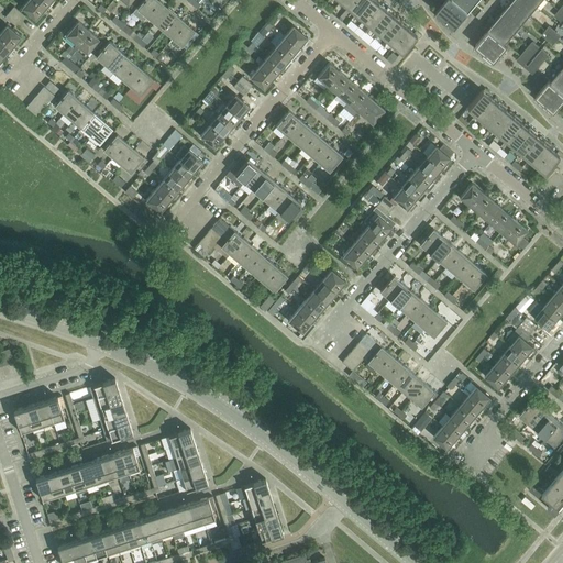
[(45,9),(34,0),(26,0),(22,7),(36,19),(45,9)]
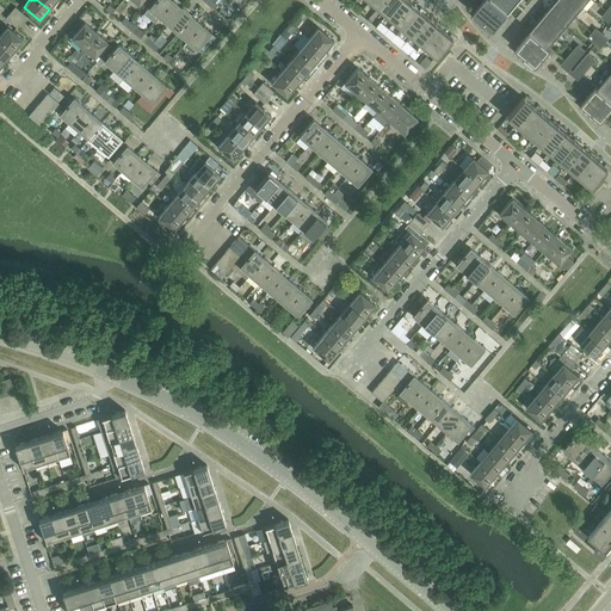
[(155,0),(149,8),(159,17),(173,0),(172,0),(155,0)]
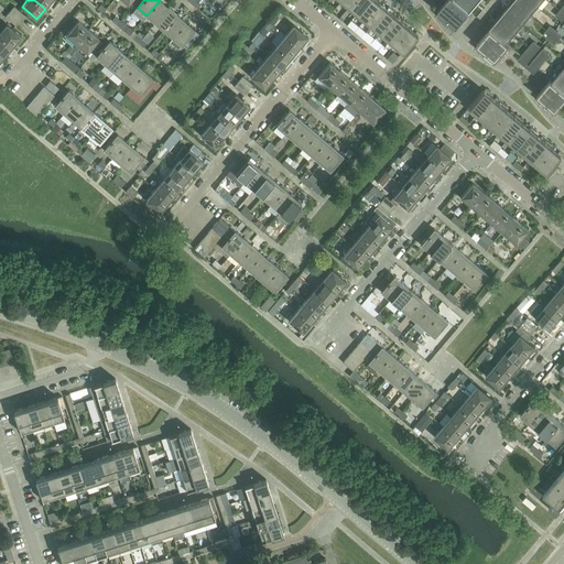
[(169,8),(160,0),(147,15),(155,23),(169,8)]
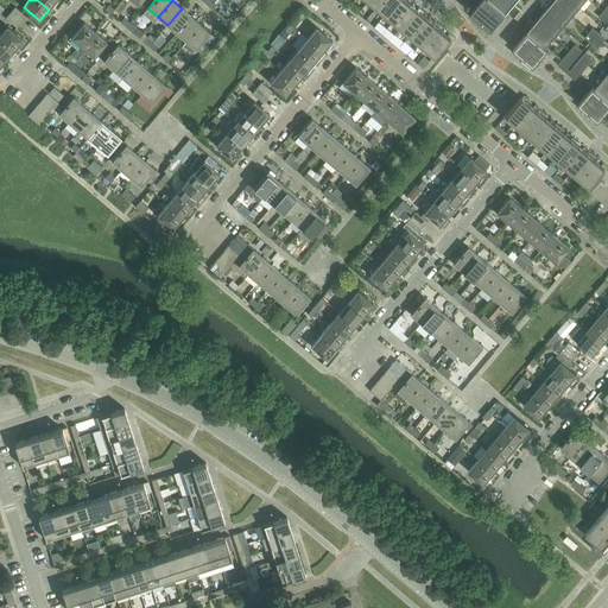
[(396,0),(381,0),(374,10),(382,17),(396,0)]
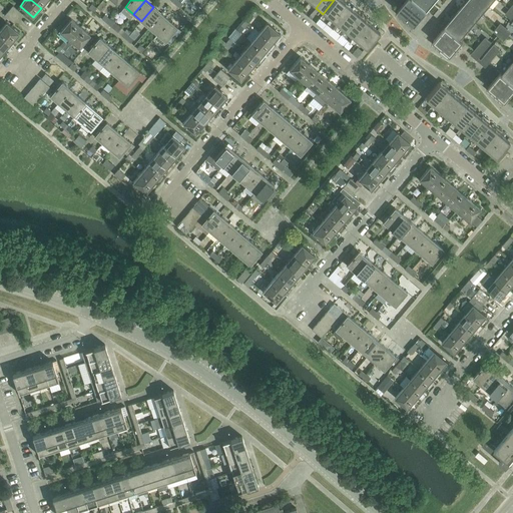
[(345,2),(342,0),(334,0),(323,14),(331,20),(345,2)]
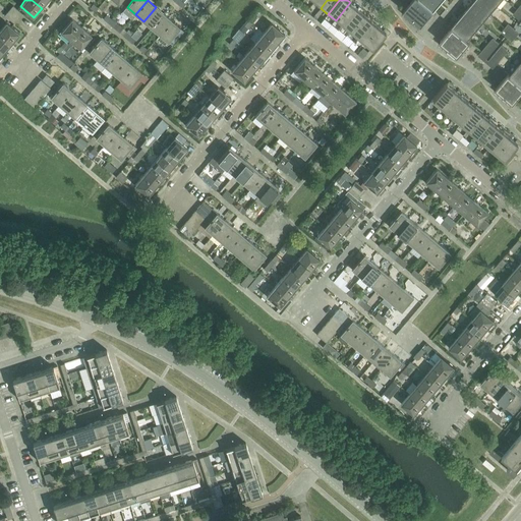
[(412,0),(404,11),(405,11),(421,25),(422,24),(433,11),(420,0),(412,0)]
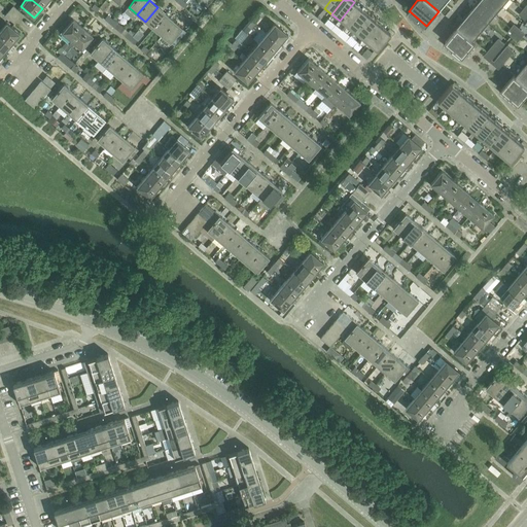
[(443,0),(425,0),(438,11),(446,3),(443,0)]
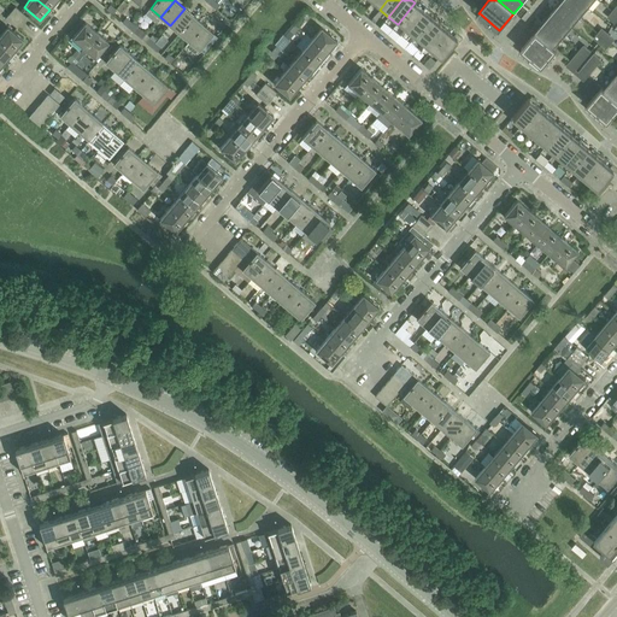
[(579,0),(562,0),(562,3),(580,17),(588,7),(579,0)]
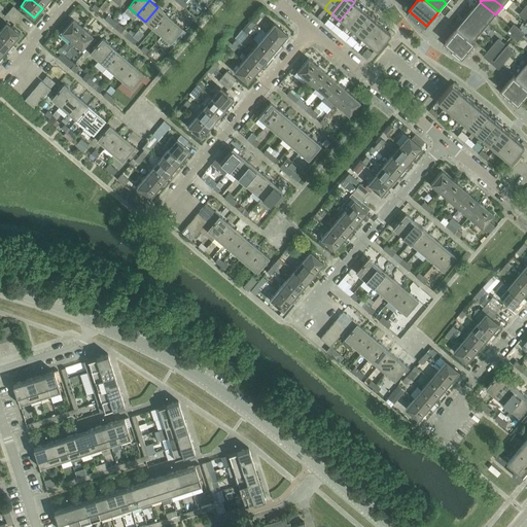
[(361,8),(355,3),(354,2),(340,21),(346,26),(361,8)]
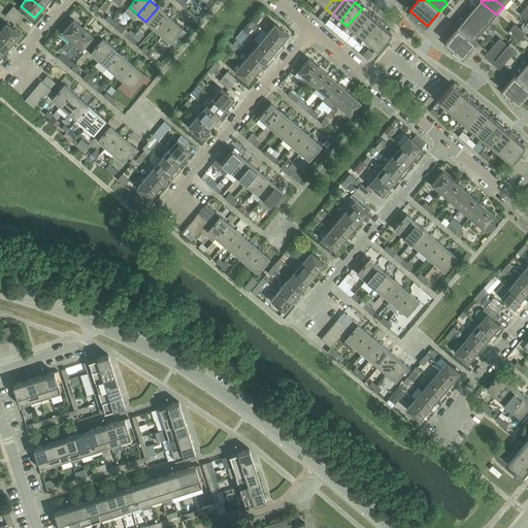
[(481,2),(477,5),(473,10),(489,24),(496,14),(481,2)]
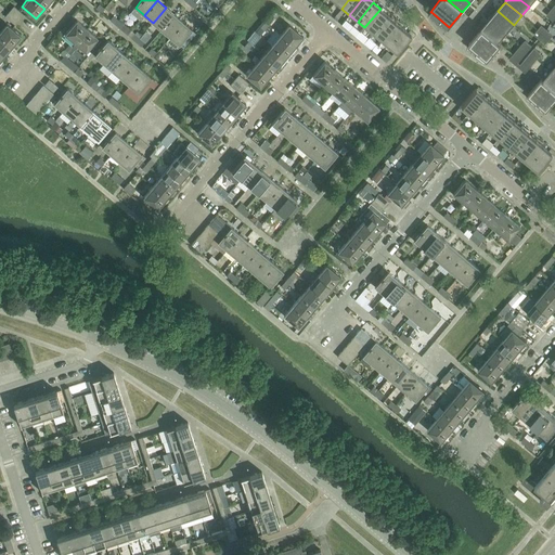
[(24,15),(14,5),(9,11),(20,20),(24,15)]
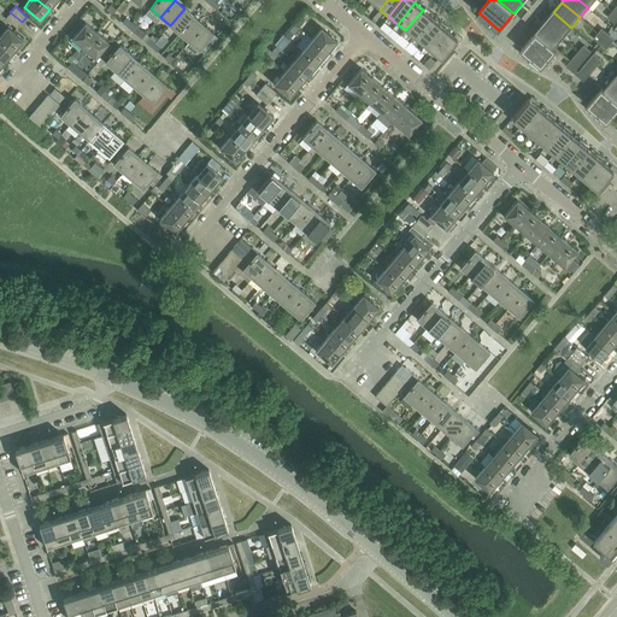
[(194,16),(184,9),(170,25),(180,34),(194,16)]
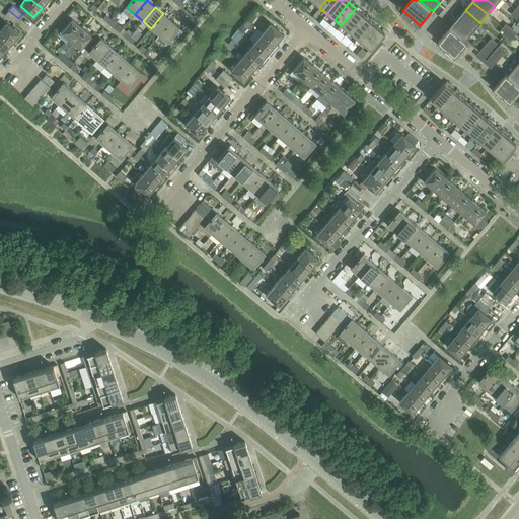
[(363,13),(356,8),(341,25),(348,31),(363,13)]
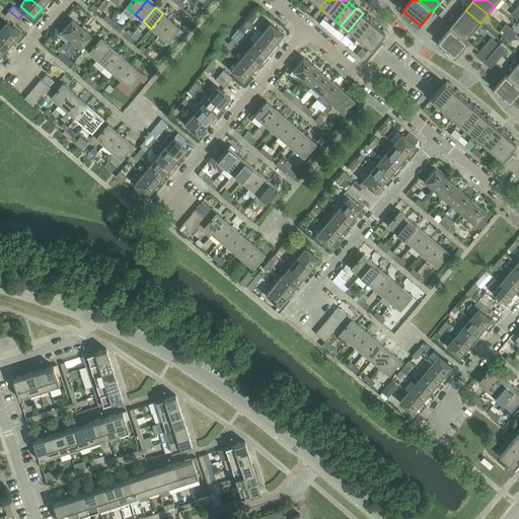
[(18,18),(8,10),(4,15),(14,23),(18,18)]
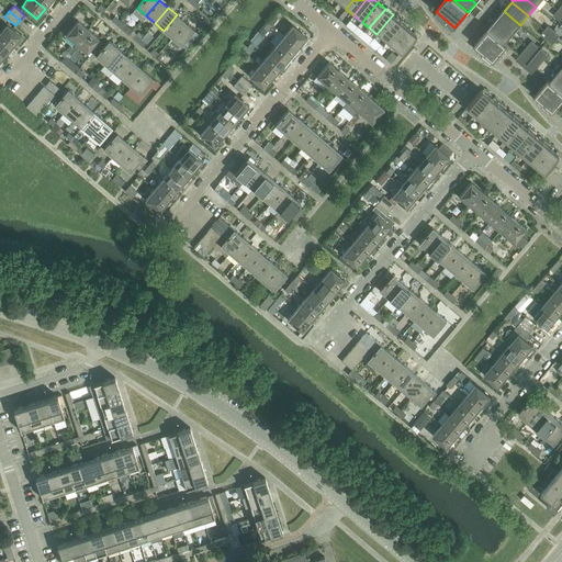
[(504,11),(499,17),(496,20),(513,34),(520,25),(504,11)]
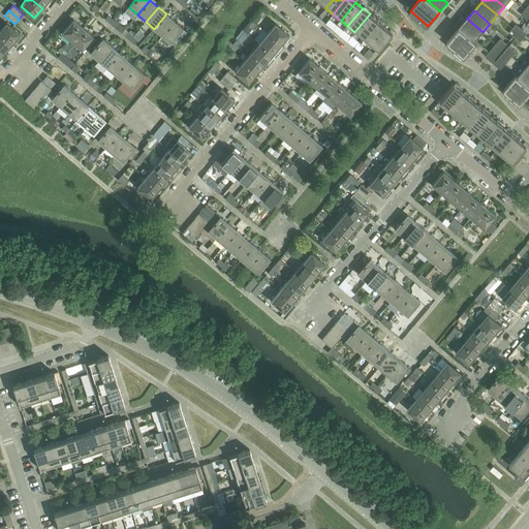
[(175,21),(166,13),(154,29),(162,35),(175,21)]
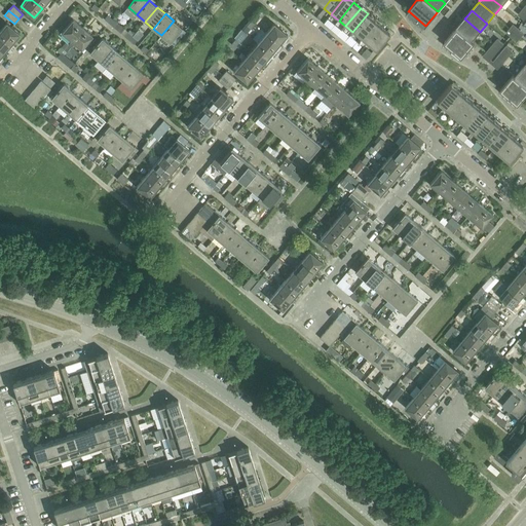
[(375,20),(369,14),(368,13),(352,32),(360,38),(375,20)]
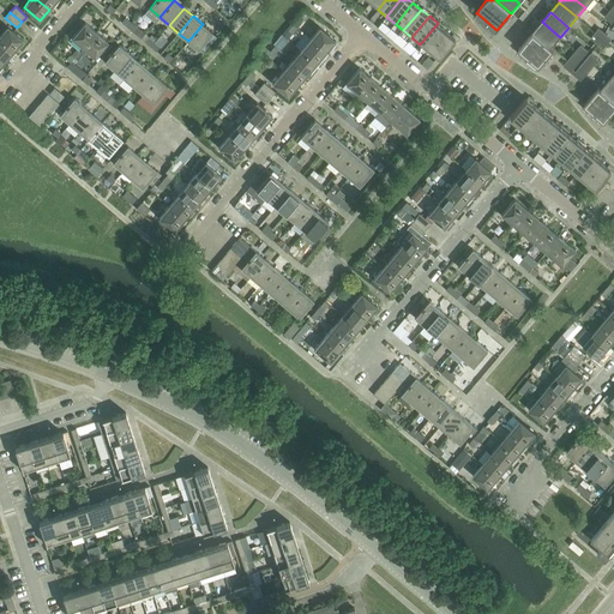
[(72,38),(83,48),(96,32),(85,22),(72,38)]
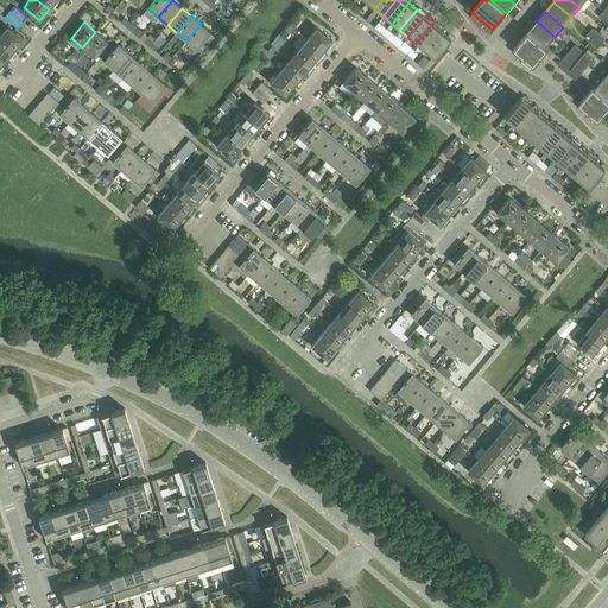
[(537,21),(533,25),(529,31),(546,46),(555,37),(537,21)]
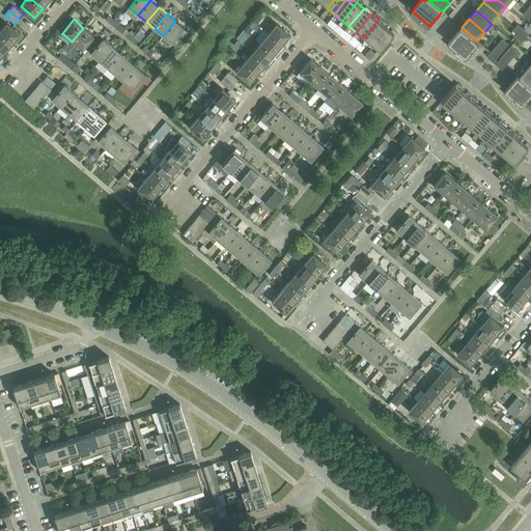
[(386,26),(379,20),(363,38),(370,45),(386,26)]
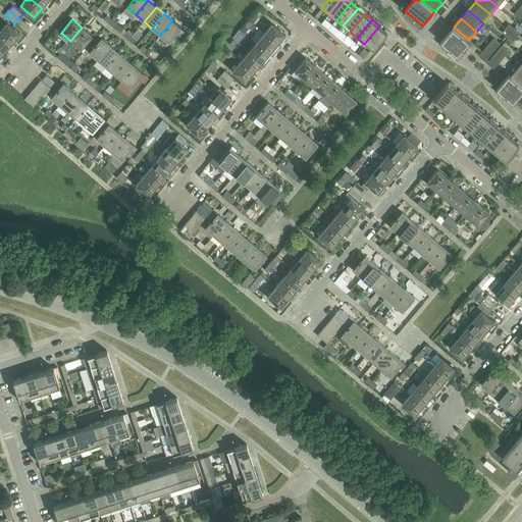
[(180,28),(172,20),(160,35),(168,42),(180,28)]
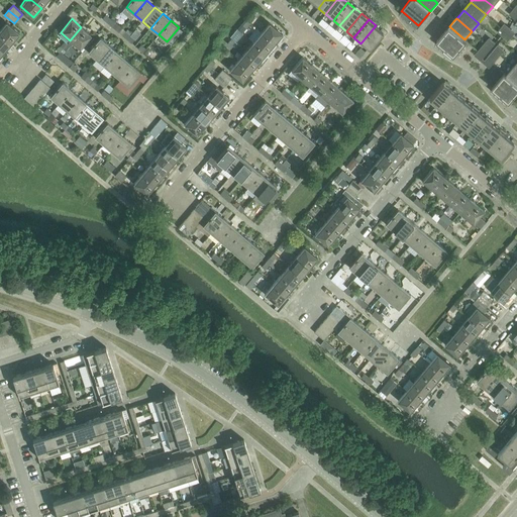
[(6,22),(0,29),(0,33),(11,43),(19,33),(6,22)]
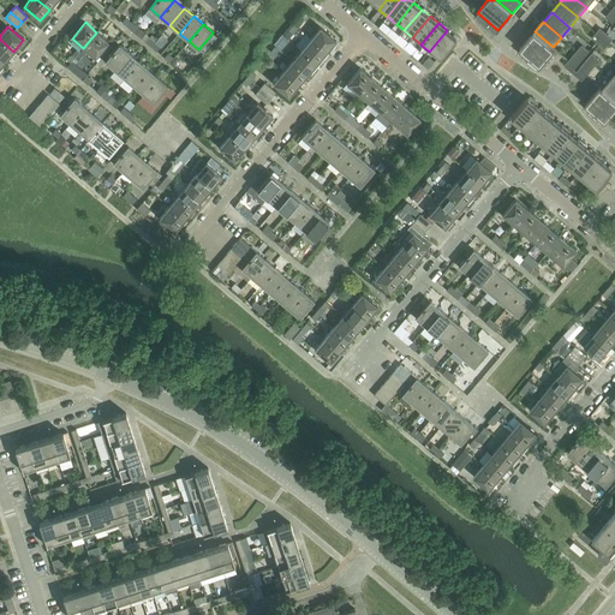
[(336,41),(321,28),(311,39),(327,52),(336,41)]
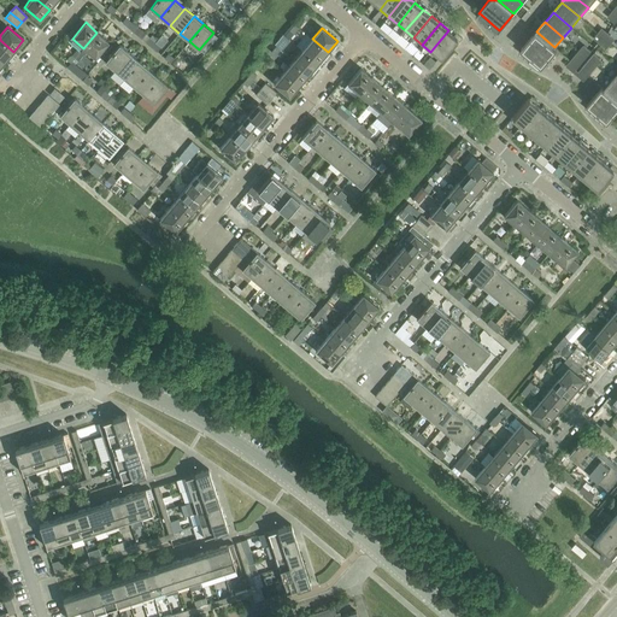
[(454,35),(448,30),(430,52),(438,58),(439,59),(440,57),(456,39),(459,41),(462,37),(456,33),(454,35)]
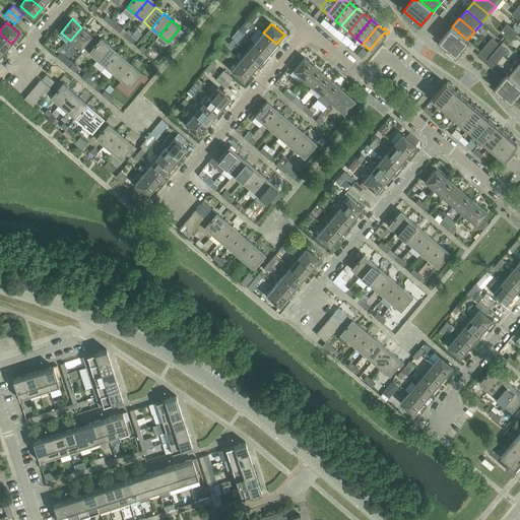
[(452,26),(449,29),(440,42),(457,56),(456,56),(457,57),(469,41),(467,40),(452,26)]
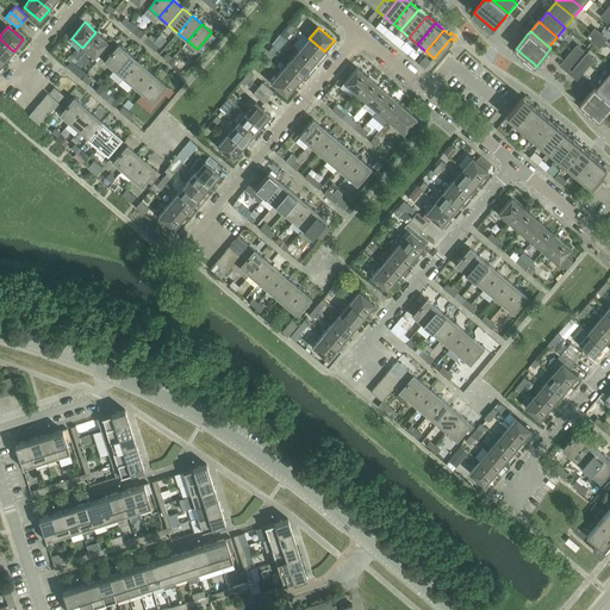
[(107,42),(95,32),(82,48),(94,57),(107,42)]
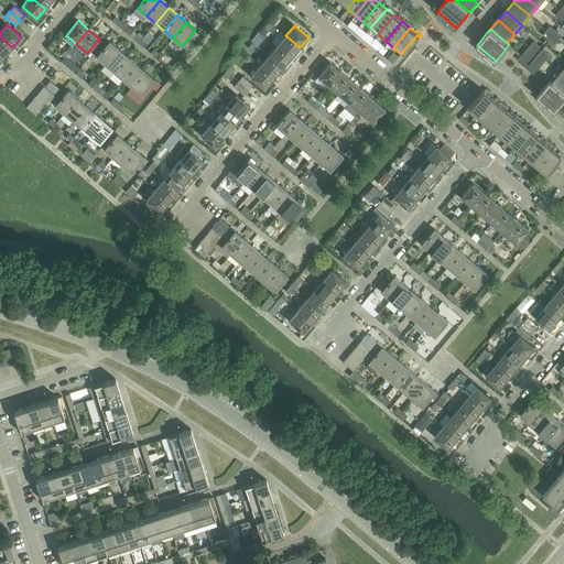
[(195,30),(182,45),(186,50),(199,33),(195,30)]
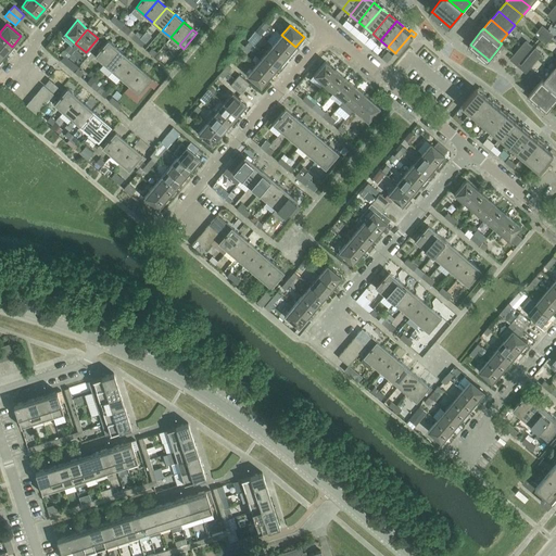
[(142,36),(140,39),(144,42),(144,43),(151,36),(146,32),(142,36)]
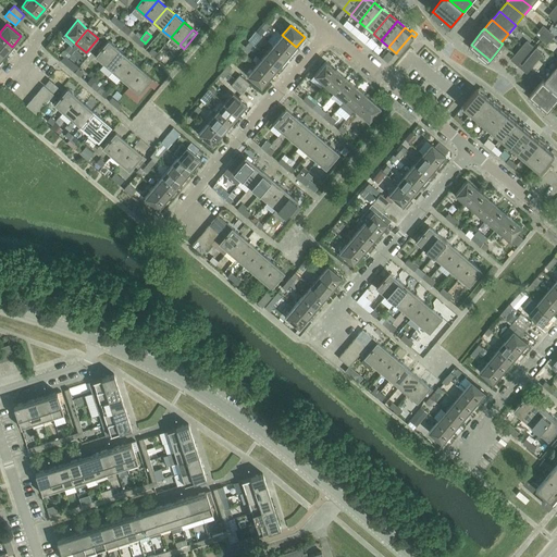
[(257,32),(248,41),(254,46),(262,36),(257,32)]
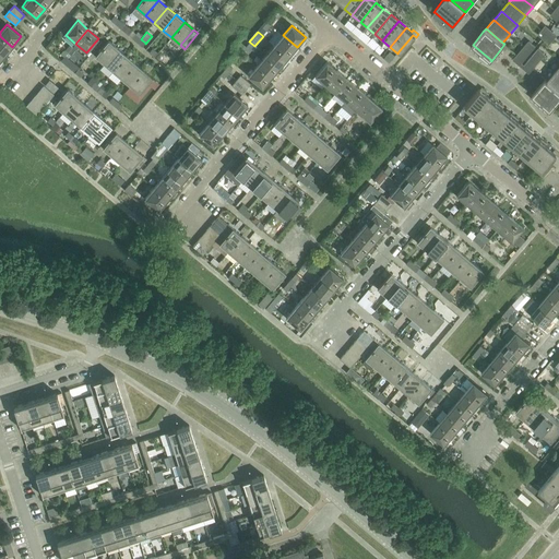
[(297,47),(283,35),(274,45),(288,57),(297,47)]
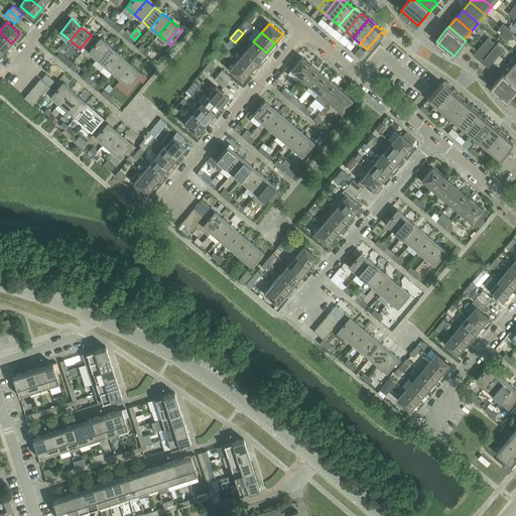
[(11,43),(0,33),(0,48),(3,52),(11,43)]
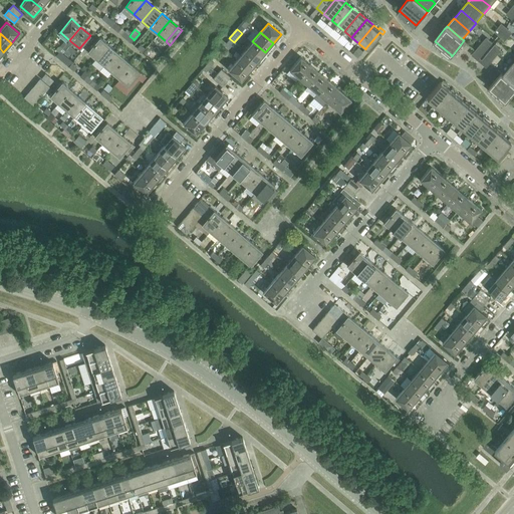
[(98,38),(96,36),(95,36),(90,41),(91,42),(87,46),(90,48),(87,51),(96,59),(107,44),(99,37),(98,38)]
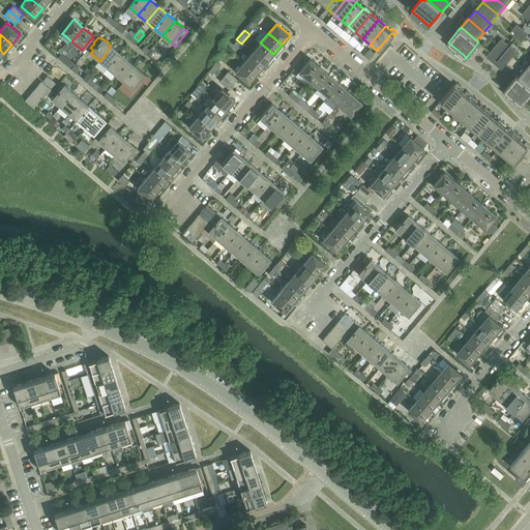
[(273,54),(260,42),(252,52),(265,64),(273,54)]
